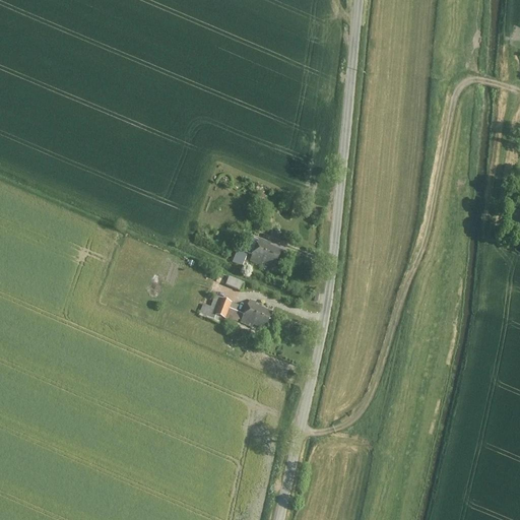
[(288,249),(259,239),(252,259),(261,262),(280,269),(288,249)]
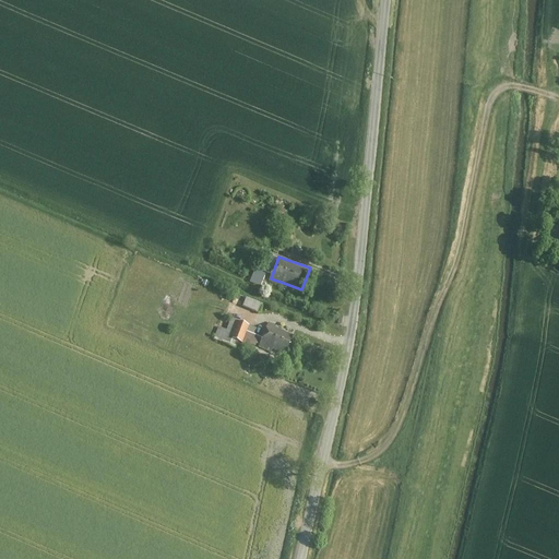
[(262,286),(266,273),(256,269),(251,282),(262,286)]
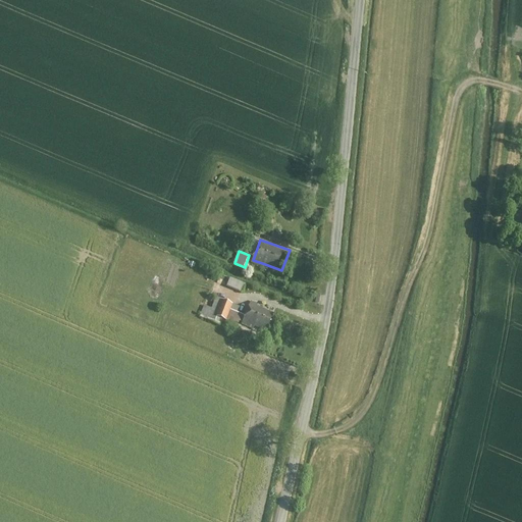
[(230,276),(227,285),(241,290),(244,281),(230,276)]
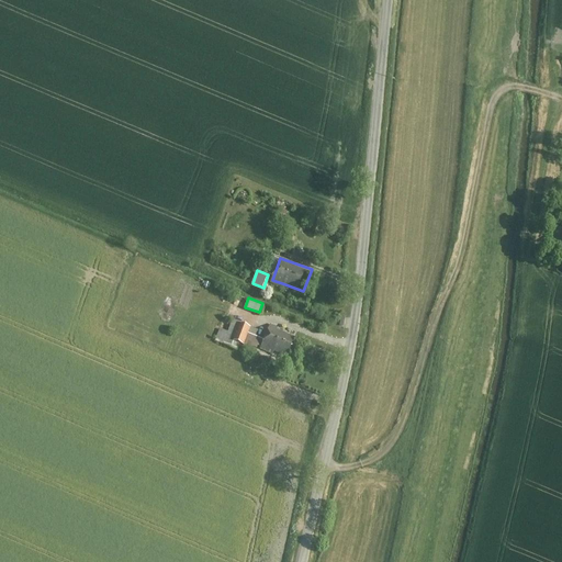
[(245,344),(250,325),(233,319),(229,330),(221,327),(217,339),(233,343),(233,340),(245,344)]
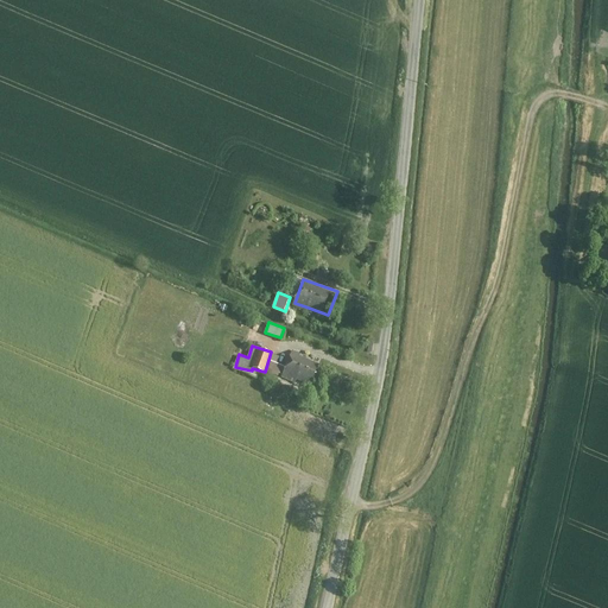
[(283,365),(279,363),(282,355),(271,353),(267,373),(280,375),(283,365)]
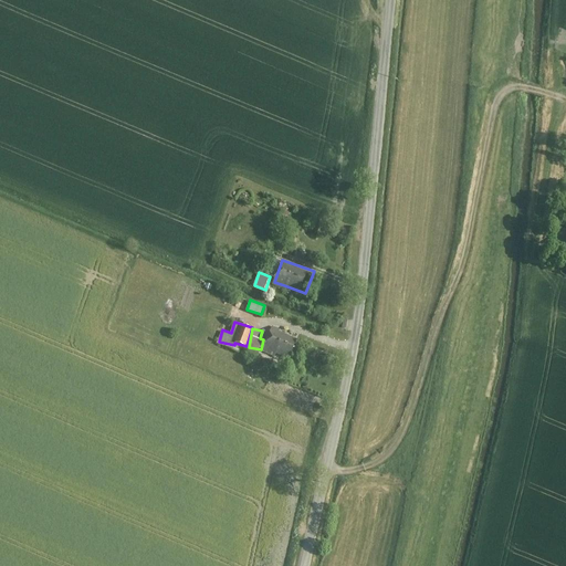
[(272,329),(264,350),(290,359),(297,339),(272,329)]
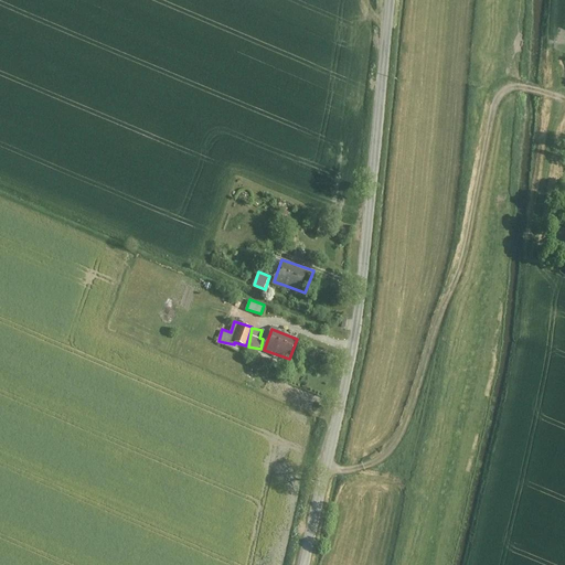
All buildings are outlined.
